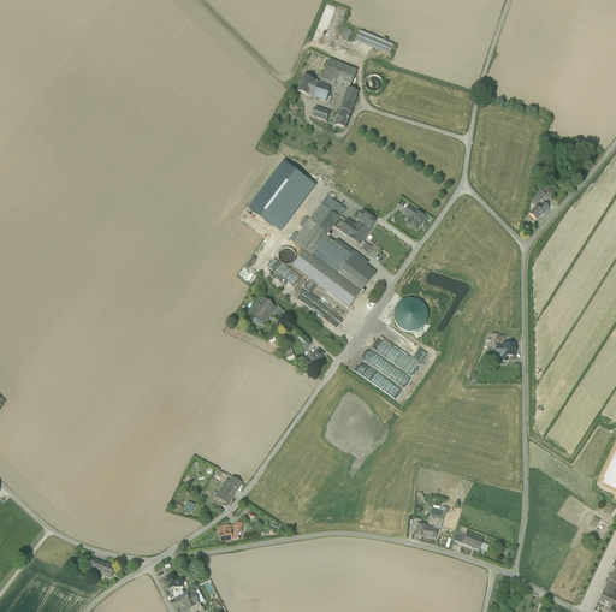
[(351,28),(347,25),(342,36),(347,39),(351,28)]
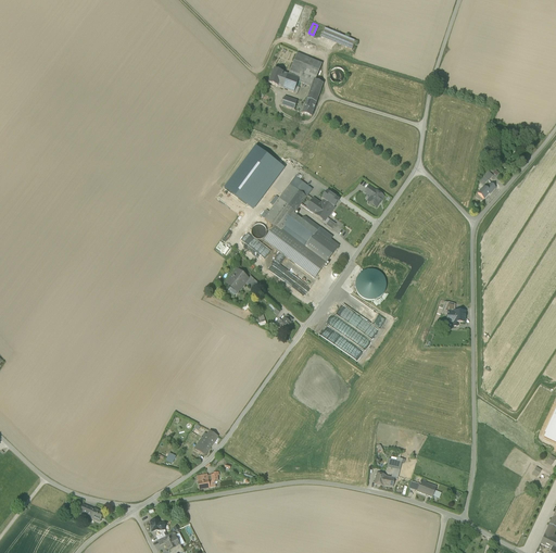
[(320,35),(352,48),(355,39),(324,26),(320,35)]
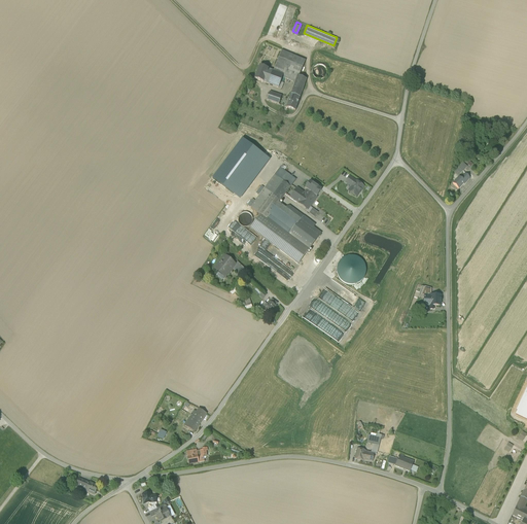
[(283,72),(282,75),(295,80),(297,73),(299,73),(305,58),(281,48),(273,68),(283,72)]
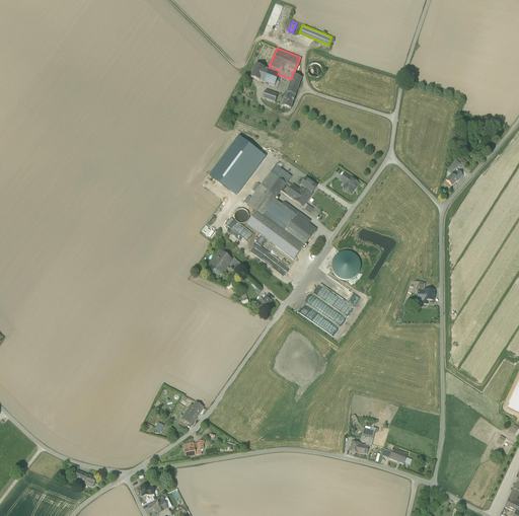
[(313,75),(316,75),(319,74),(321,71),(322,69),(321,66),(320,63),(317,61),(314,61),(311,62),(309,64),(307,66),(307,69),(308,72),(310,74),(313,75)]
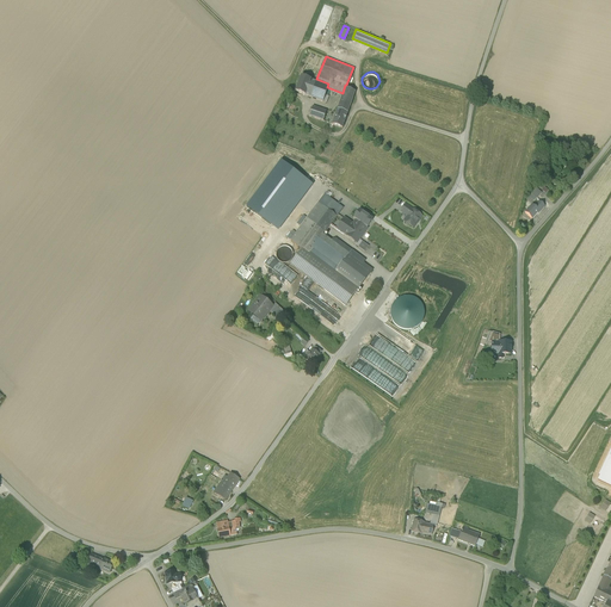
[(316,79),(301,73),(295,88),(310,94),(316,79)]
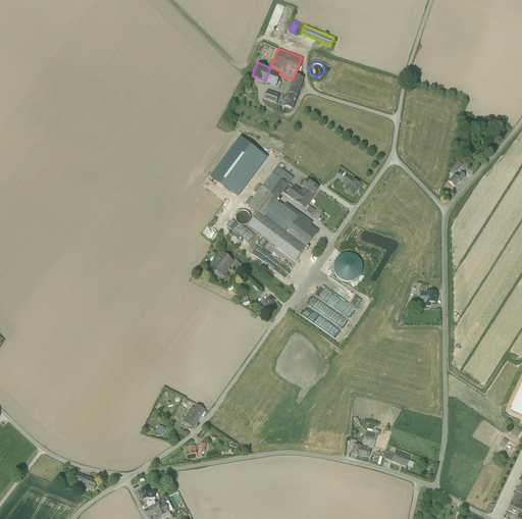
[(270,67),(265,81),(275,85),(278,86),(280,80),(277,79),(279,74),(280,71),(270,67)]
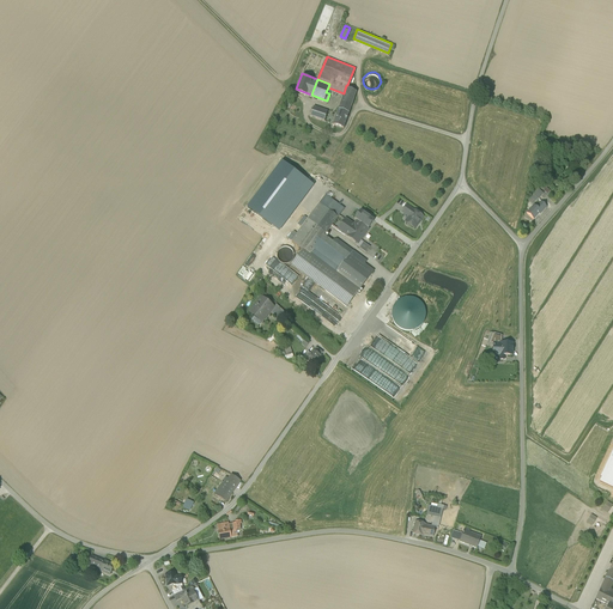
[(344,93),(343,96),(352,99),(357,89),(347,85),(346,85),(344,93)]
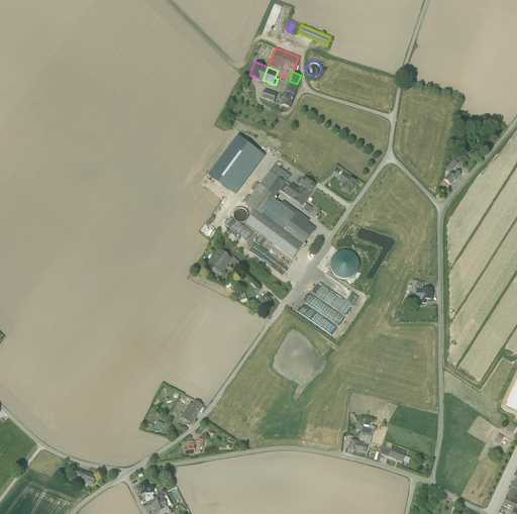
[(276,91),(265,87),(262,96),(273,100),(276,91)]
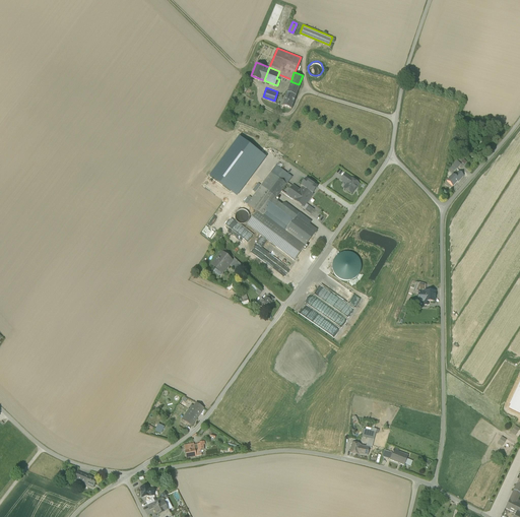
[(287,89),(282,103),(291,106),(296,93),(287,89)]
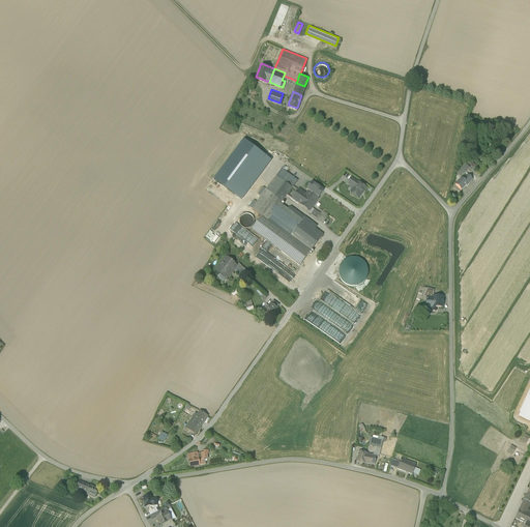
[(234,194),(265,153),(244,138),(214,178),(234,194)]
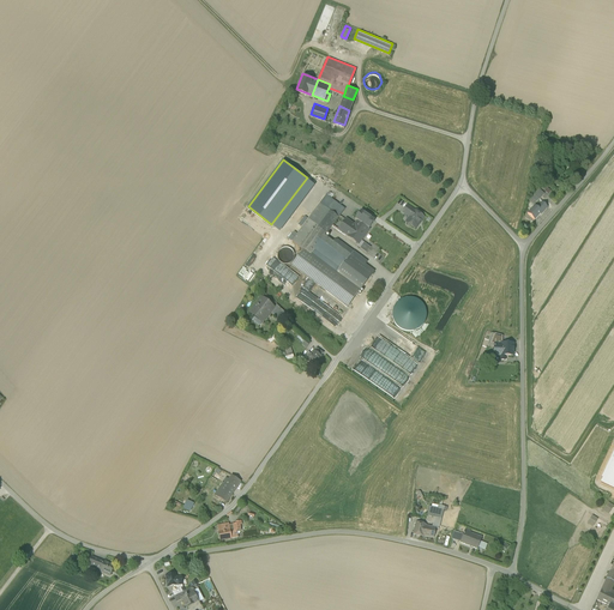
[(301,201),(315,185),(307,177),(272,224),(280,230),(292,216),(293,217),(304,203),(301,201)]
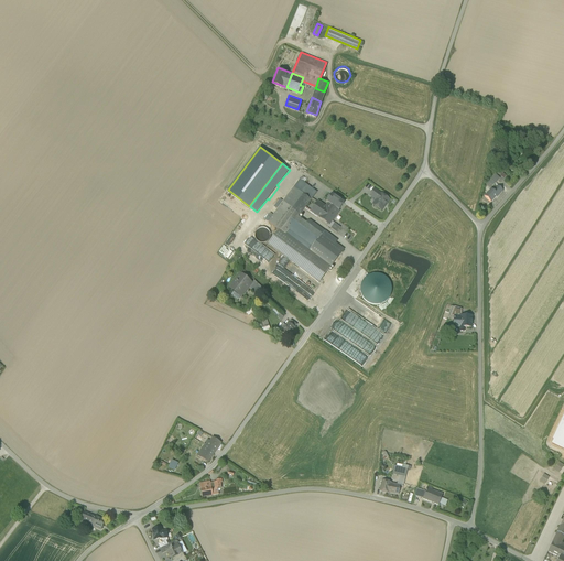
[(490,176),(495,181),(500,175),(496,171),(490,176)]
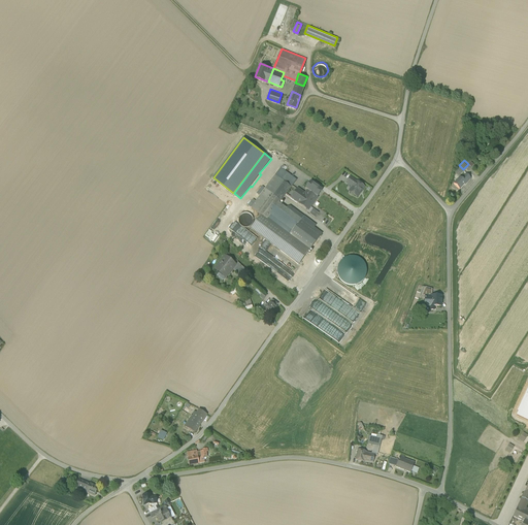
[(459,174),(463,169),(459,165),(455,170),(459,174)]
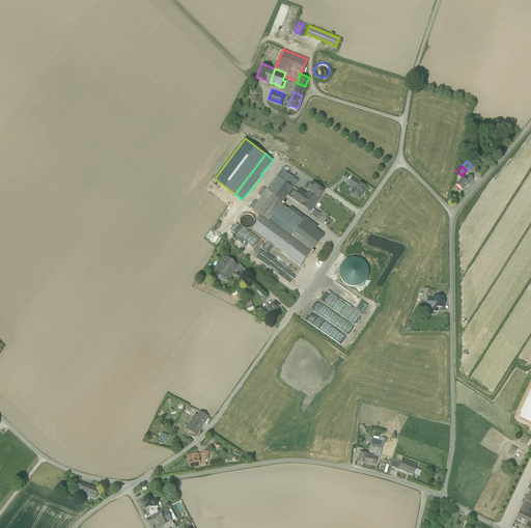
[(282,167),(268,187),(275,193),(276,192),(278,189),(285,181),(283,179),(288,172),(282,167)]
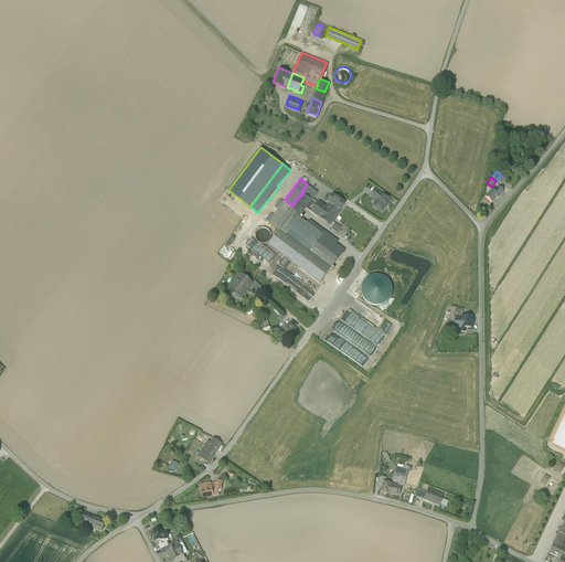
[(304,192),(311,198),(317,190),(307,183),(301,191),(304,192)]
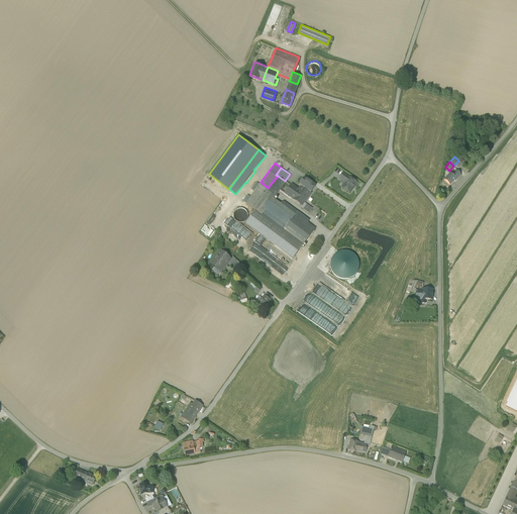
[(444,178),(449,183),(454,178),(455,177),(456,177),(460,172),(456,168),(452,173),(450,171),(444,178)]
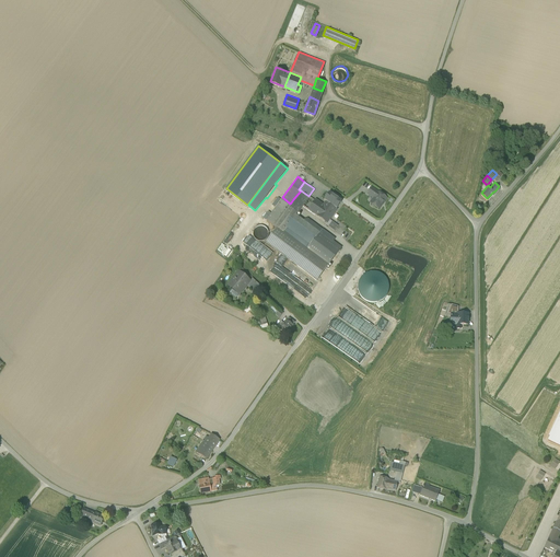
[(368,192),(374,196),(378,190),(372,185),(368,192)]
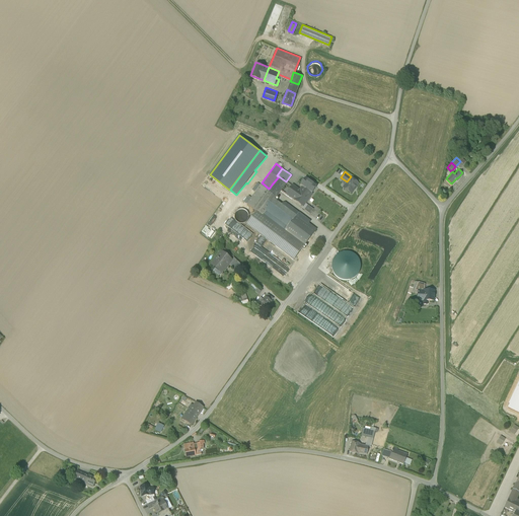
[(279,176),(272,185),(280,191),(286,181),(279,176)]
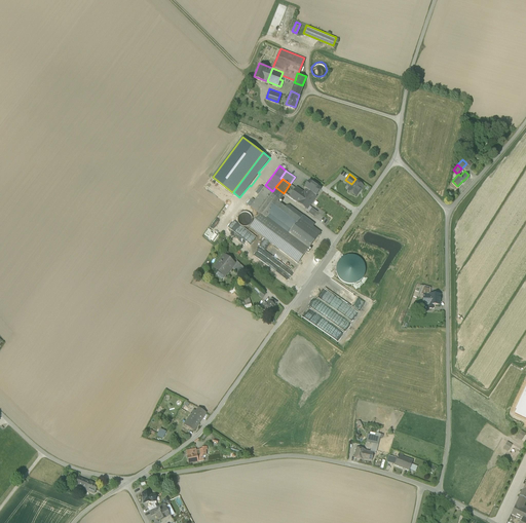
[(304,186),(306,187),(304,190),(300,196),(298,199),(307,207),(309,203),(316,194),(321,187),(309,179),(304,186)]
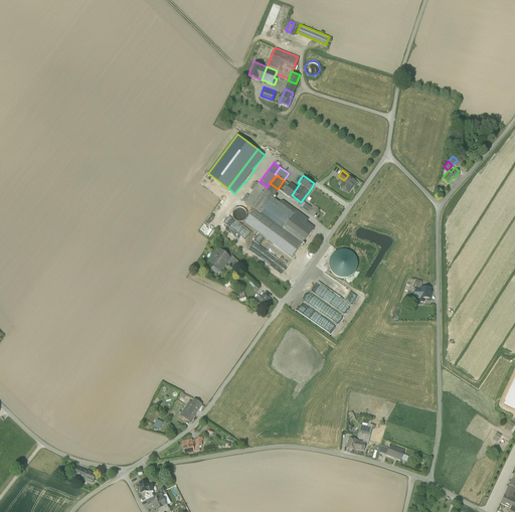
[(345,187),(348,189),(355,180),(348,175),(344,180),(341,184),(341,186),(344,187),(345,187)]
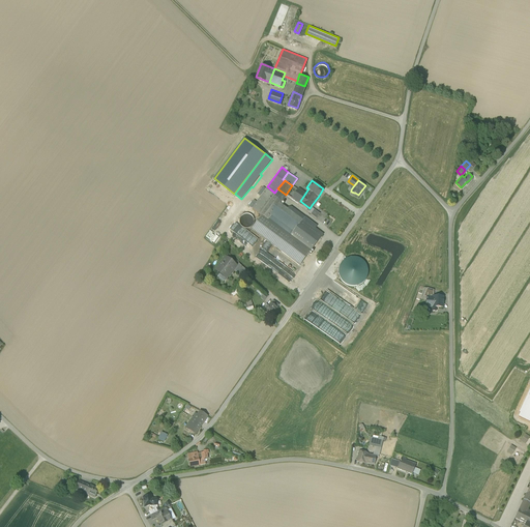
[(281,201),(283,198),(275,192),(274,193),(267,186),(253,206),(262,213),(290,234),(302,217),(288,206),(281,201)]
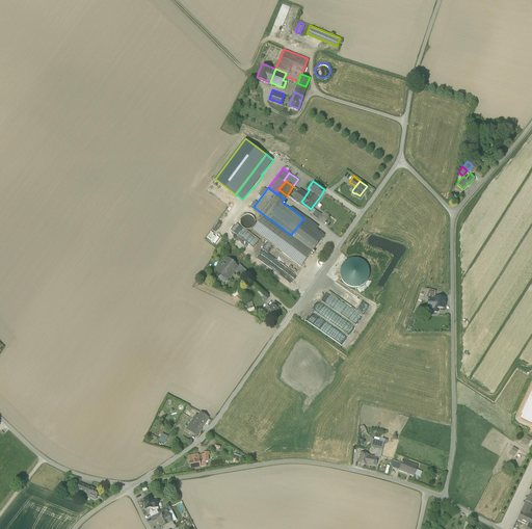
[(293,196),(301,202),(303,199),(308,192),(300,187),(293,196)]
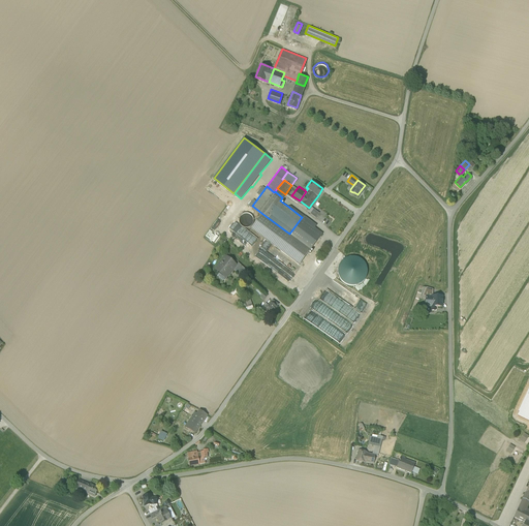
[(277,188),(275,191),(282,197),(285,194),(277,188)]
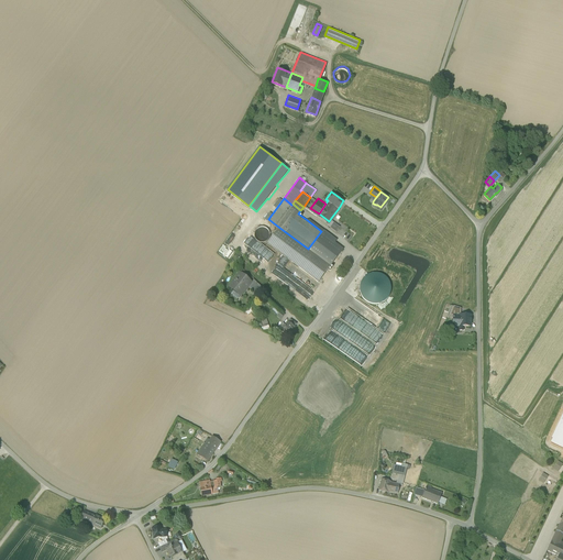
[(309,218),(306,219),(321,231),(322,231),(323,229),(309,218)]
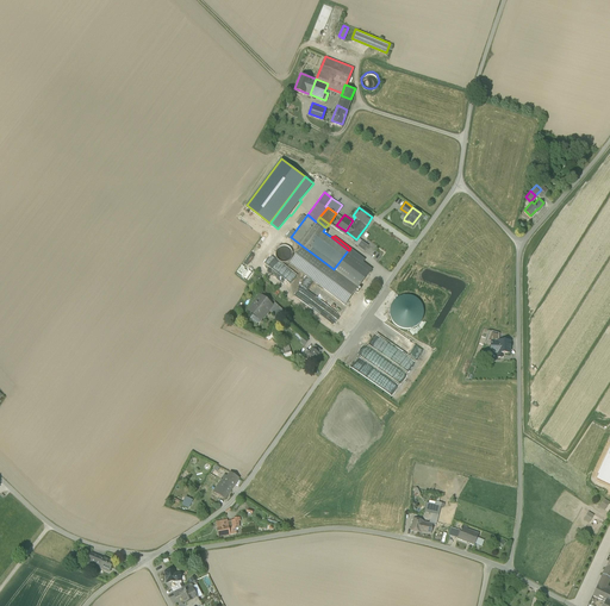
[(358,244),(365,249),(368,243),(361,238),(358,244)]
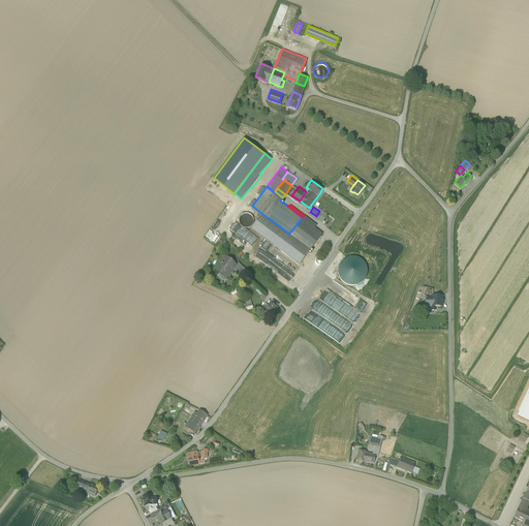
[(242,224),(246,225),(249,223),(251,221),(252,218),(251,214),(249,212),(246,210),(242,211),(240,213),(238,216),(238,219),(240,222),(242,224)]
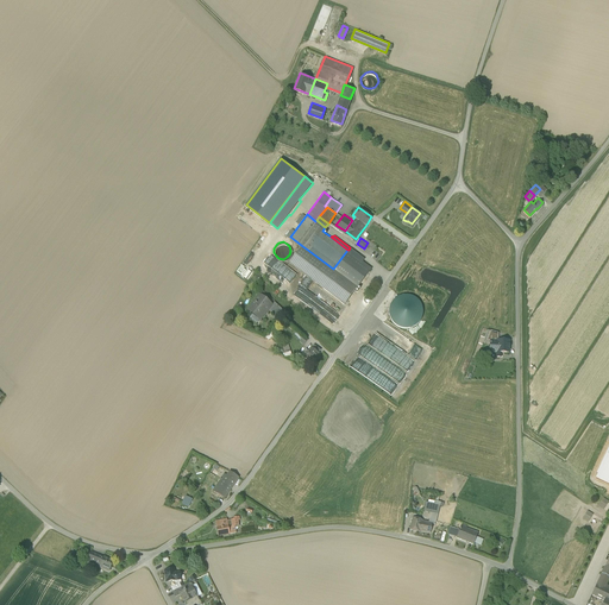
[(345,302),(356,287),(333,269),(301,245),(289,260),(345,302)]
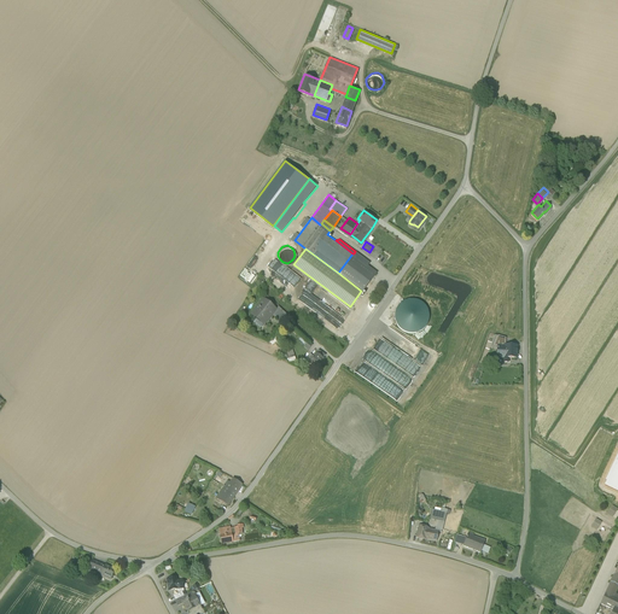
[(354,253),(353,253),(338,273),(361,291),(377,270),(367,263),(361,258),(363,256),(357,252),(356,250),(355,251),(354,253)]
